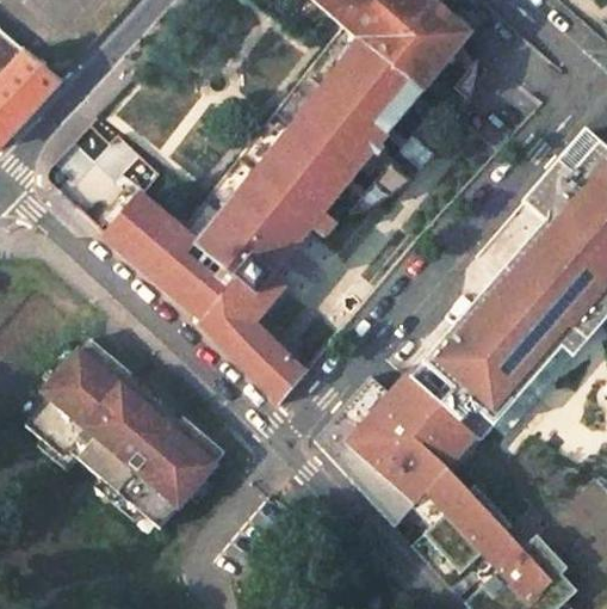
[(309,0),(338,25),(340,28),(357,43),(351,49),(347,49),(344,50),(341,53),(340,56),(340,60),(341,62),(253,173),(251,171),(196,241),(179,228),(130,191),(97,228),(107,238),(105,240),(200,320),(197,325),(214,342),(227,355),(256,317),(290,277),(276,265),(308,225),(321,235),(333,222),(320,210),(468,32),(434,4),(429,0),(309,0)]
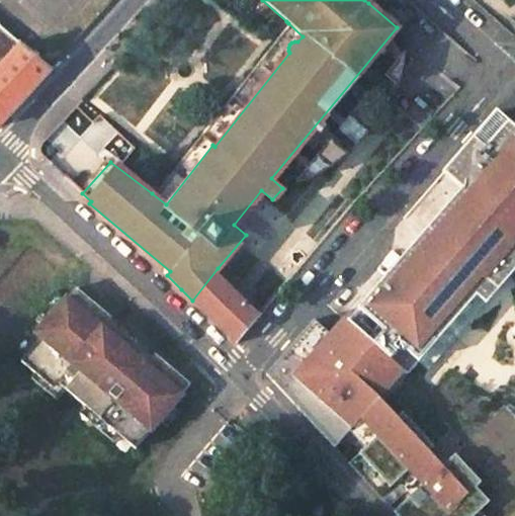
[(297,41),(303,36),(288,23),(152,193),(166,204),(212,145),(215,147),(289,53),(288,51),(288,48),(289,45),(291,43),(294,41),(297,41)]
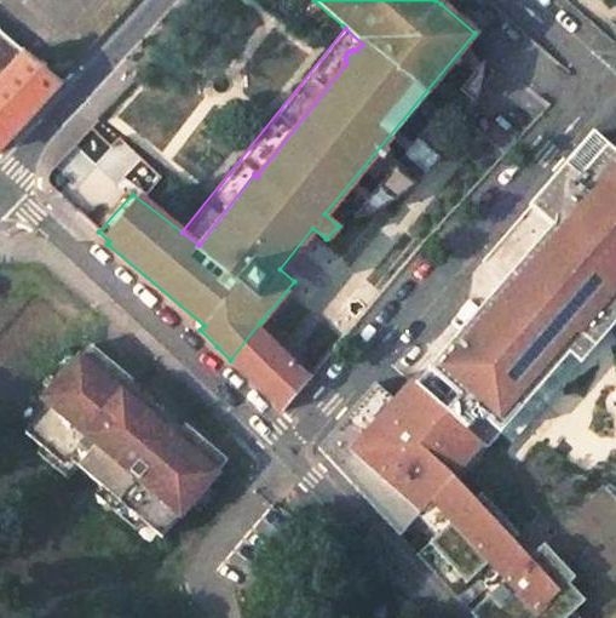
[(0,32),(0,49),(3,51),(0,53),(0,78),(1,79),(0,79),(0,150),(64,81),(24,49),(23,51),(0,32)]
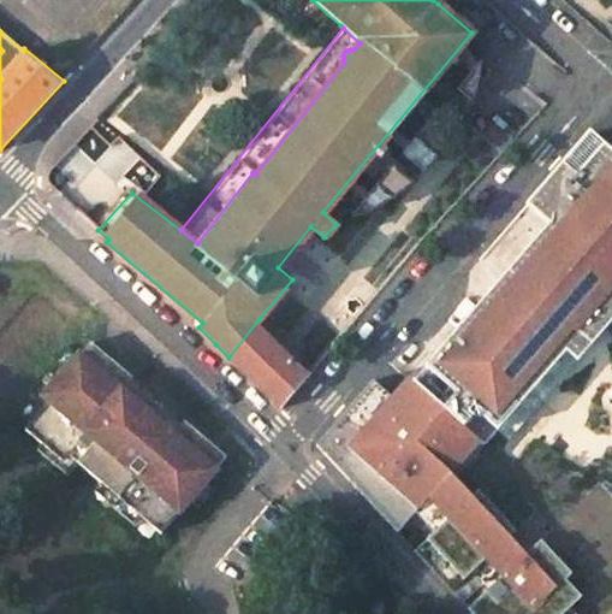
[(611,147),(593,131),(528,202),(552,224),(415,378),(488,442),(569,349),(578,359),(611,322),(611,147)]
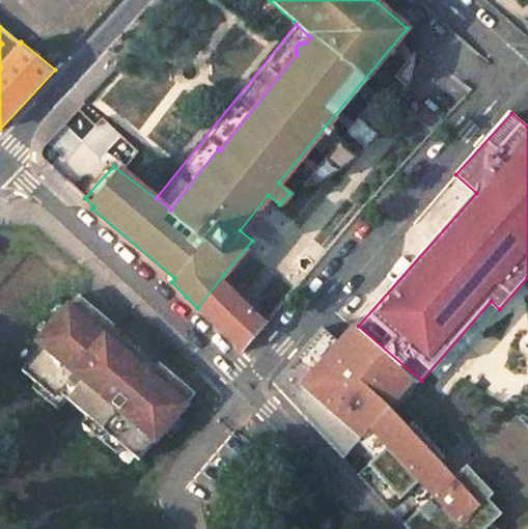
[(242,353),(269,322),(242,290),(223,275),(197,308),(242,353)]
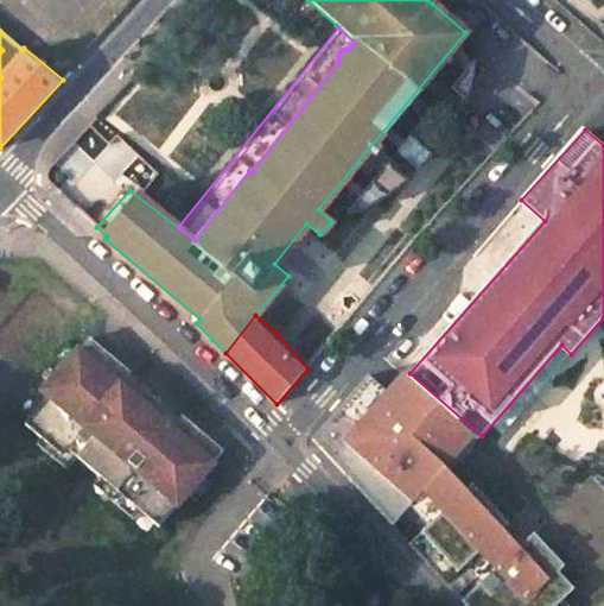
[(145,382),(95,339),(86,349),(83,348),(68,365),(57,378),(64,383),(55,393),(27,423),(43,436),(39,441),(57,458),(69,444),(78,454),(158,524),(175,505),(177,507),(186,497),(205,475),(215,464),(213,461),(223,450),(184,416),(179,422),(140,387),(141,385),(145,382)]
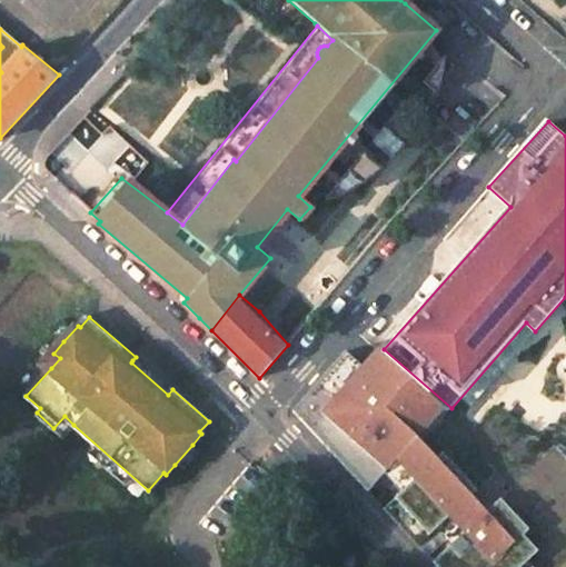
[(57,336),(39,356),(51,368),(60,358),(53,354),(63,341),(57,336)]
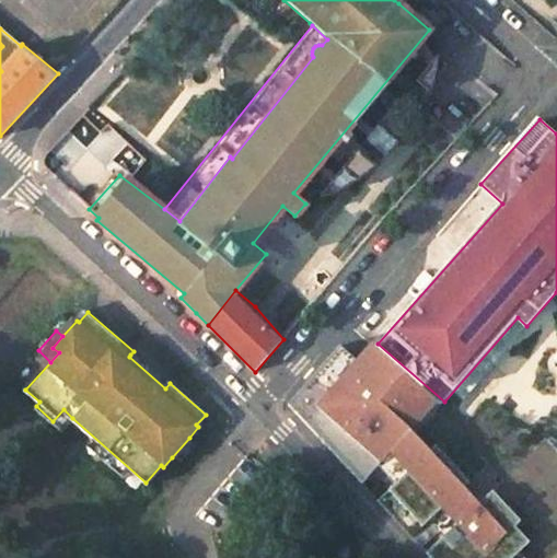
[(444,402),(378,344),(360,363),(325,404),(382,461),(390,451),(395,454),(420,427),(444,402)]
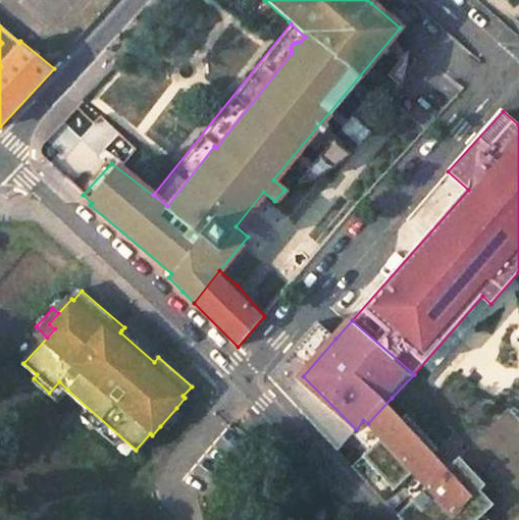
[(313,341),(324,328),(316,321),(306,333),(313,341)]
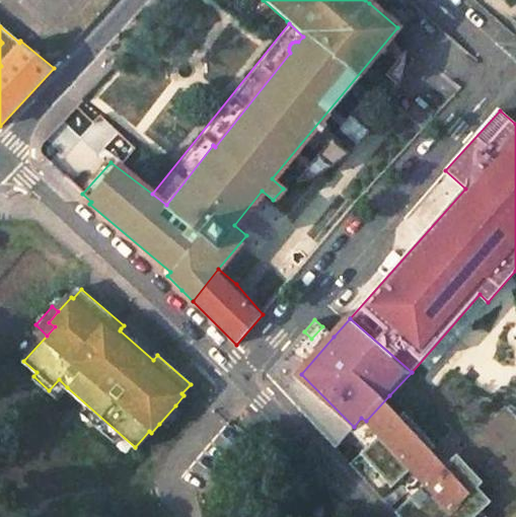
[(301,374),(334,337),(322,326),(311,339),(304,331),(266,375),(336,448),(354,427),(301,374)]
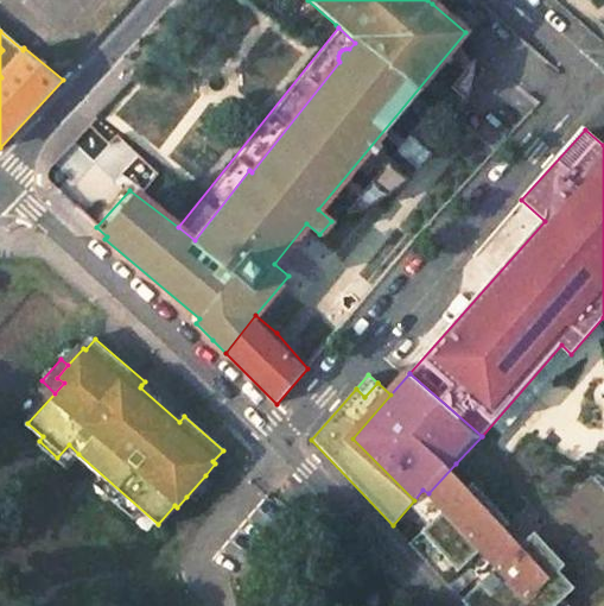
[(69,444),(57,458),(67,466),(78,454),(69,444)]
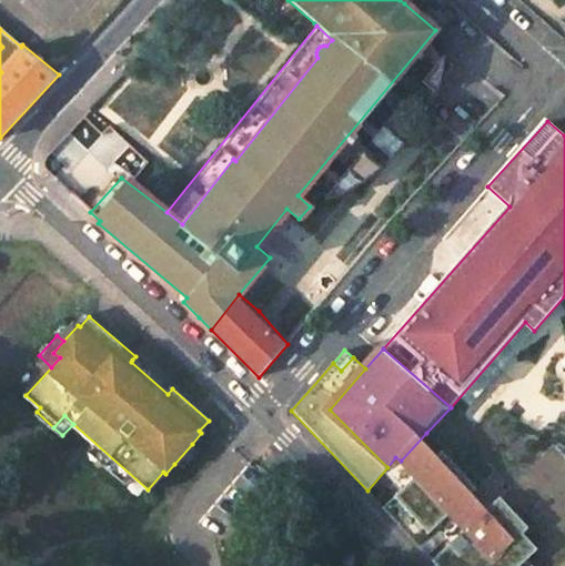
[(395,457),(387,467),(405,486),(383,507),(416,543),(434,527),(450,544),(432,559),(437,565),(518,565),(538,548),(524,531),(530,526),(503,498),(495,506),(426,433),(401,461),(395,457)]
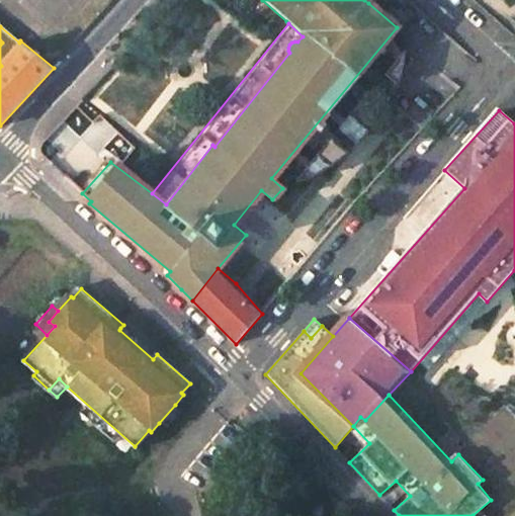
[(175,405),(159,423),(165,427),(181,409),(175,405)]
